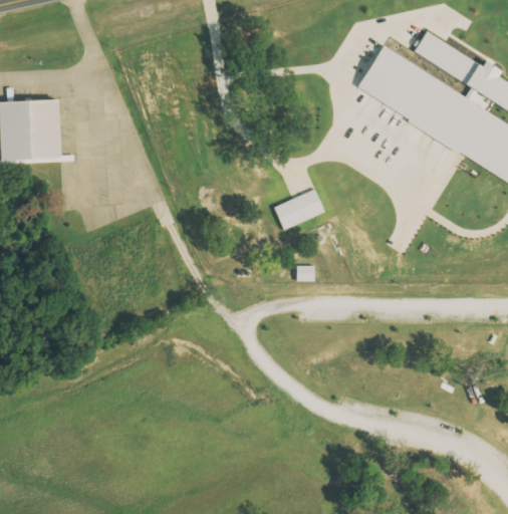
[(412,54),(507,109),(507,84),(494,76),(498,70),(481,60),(480,63),(425,32),(412,54)]
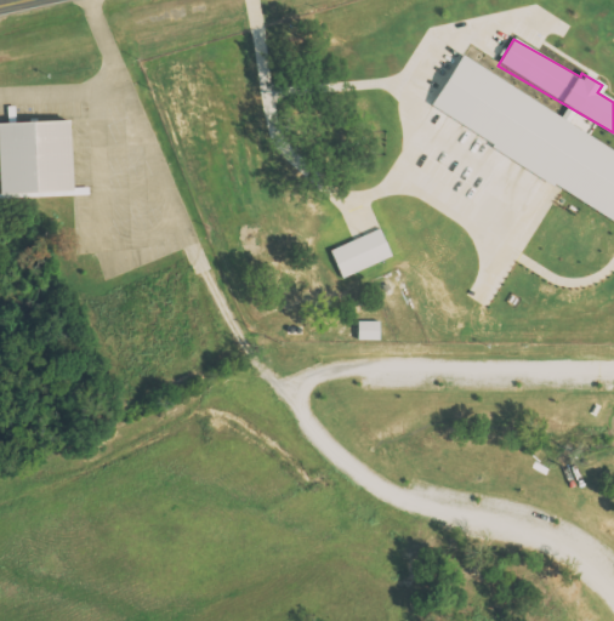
[(613,146),(458,58),(428,110),(613,215),(613,146)]
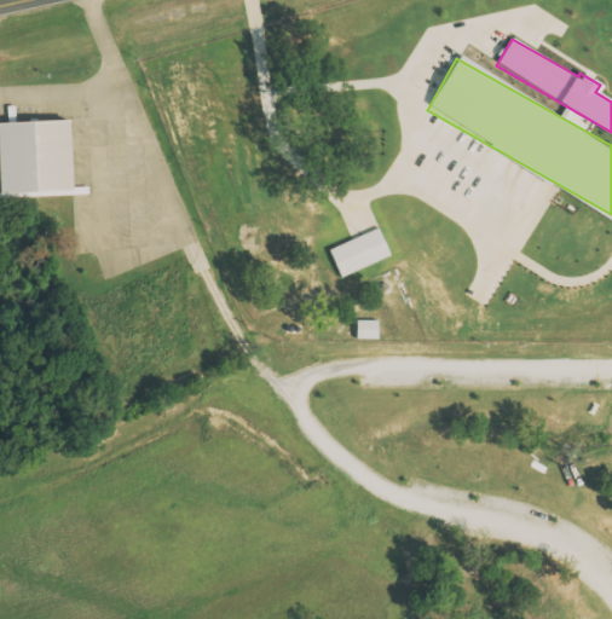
[(0,120),(0,163),(0,195),(27,195),(27,190),(68,190),(68,155),(76,155),(76,120),(0,120)]
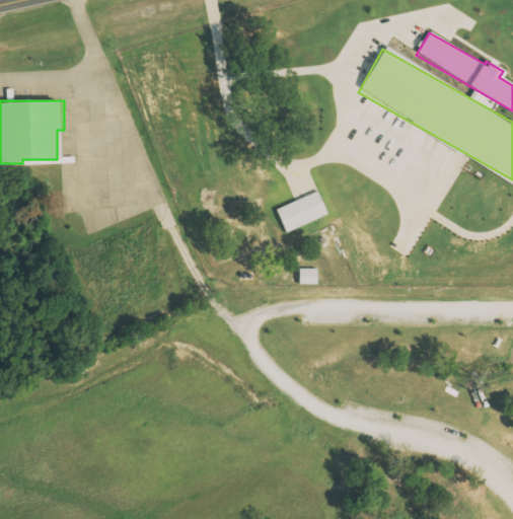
[(277,208),(287,232),(330,216),(320,192),(277,208)]
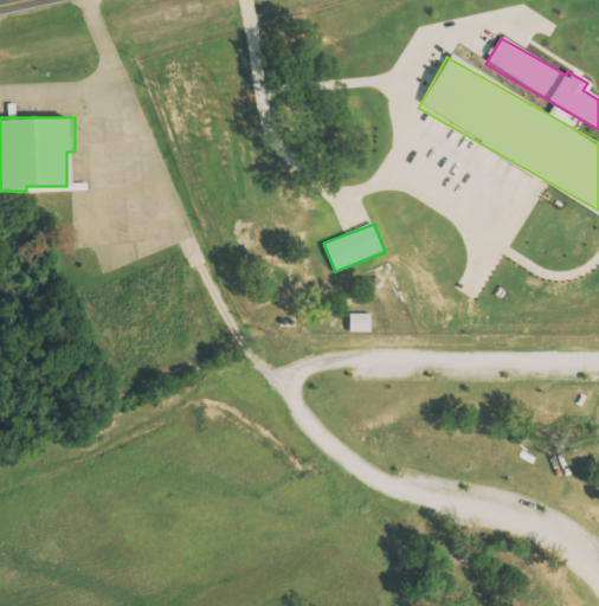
[(350,331),(372,333),(373,314),(350,313),(350,331)]
